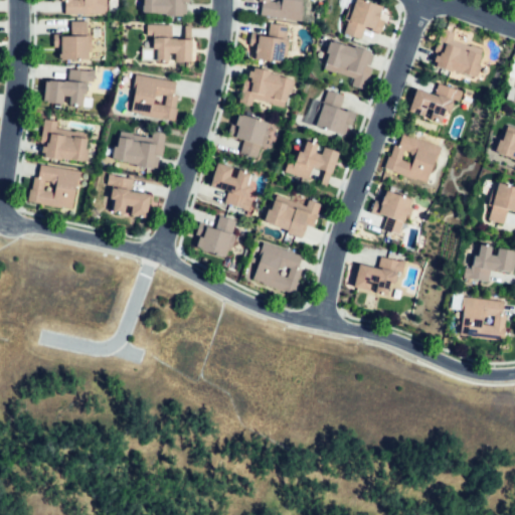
[(103,0),(103,13),(65,13),(65,3),(81,3),(81,0),(103,0)]
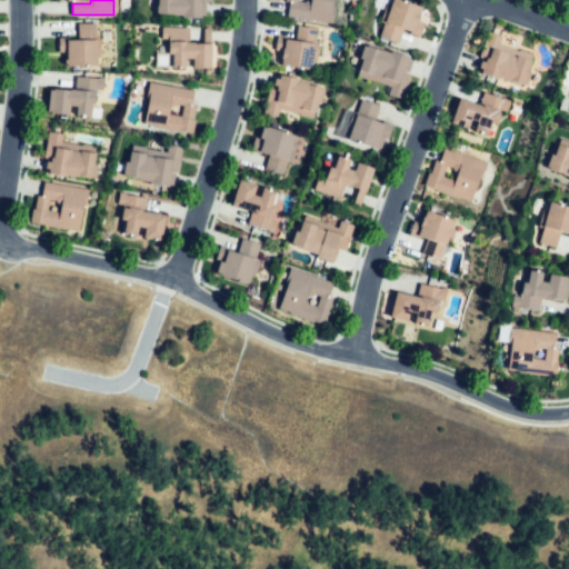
[(207,0),(207,20),(156,18),(156,0),(207,0)]
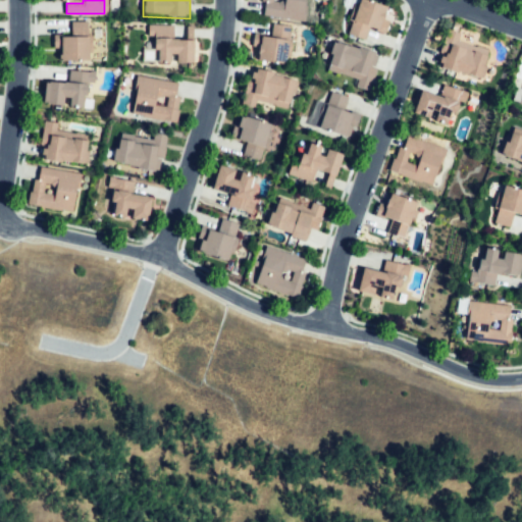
[(306,0),(305,17),(267,14),(268,3),(284,5),(284,0),(306,0)]
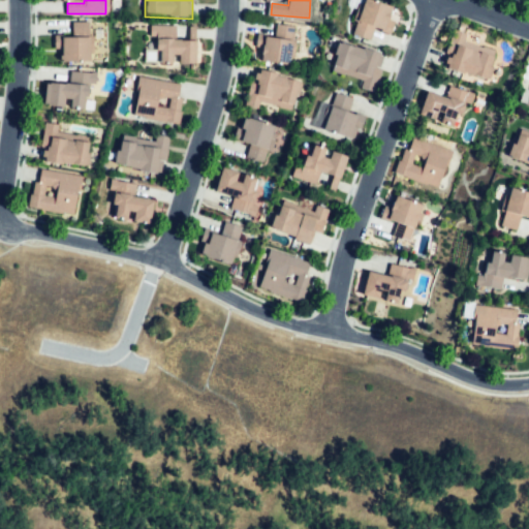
[(402,7),(379,0),(362,0),(351,33),(368,38),(373,22),(395,29),(402,7)]
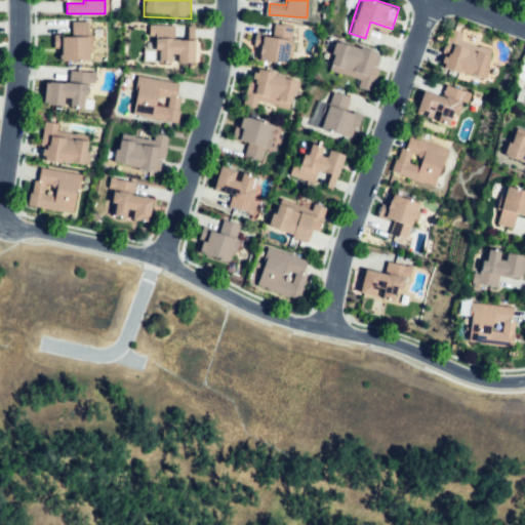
[(94,21),(91,61),(63,58),(63,46),(52,45),(52,33),(70,34),(71,19),(94,21)]
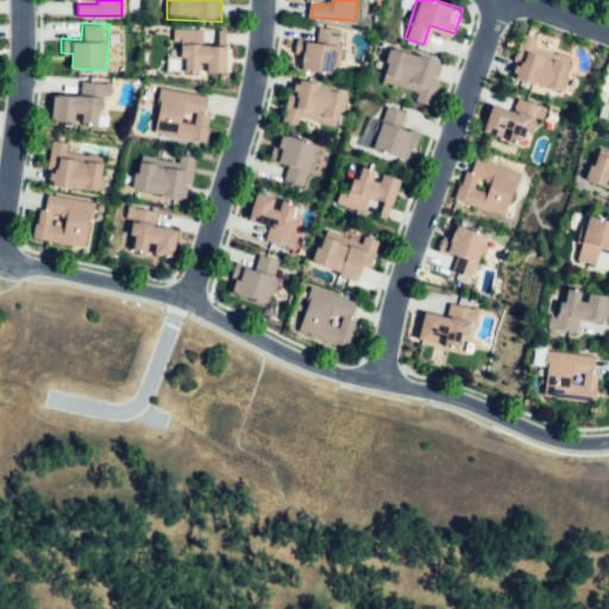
[(296,37),(315,42),(318,29),(344,33),(336,74),(302,67),(303,61),(293,58),(296,37)]
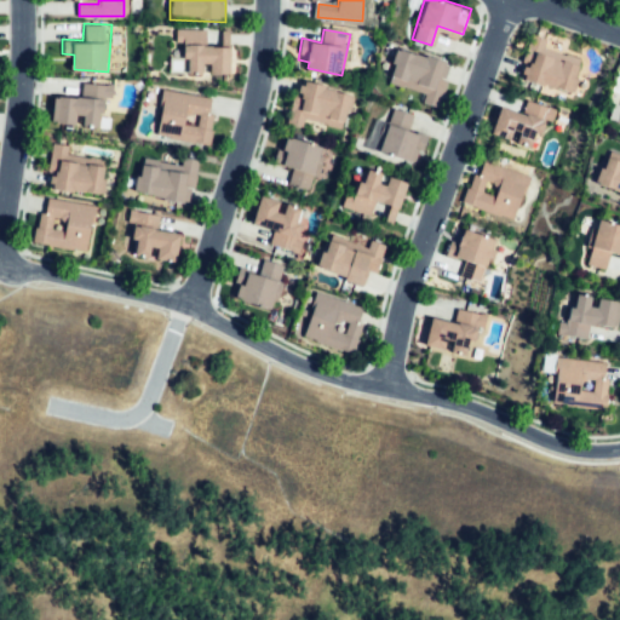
[(174,32),(174,59),(191,59),(193,78),(229,76),(228,47),(212,47),(212,30),(174,32)]
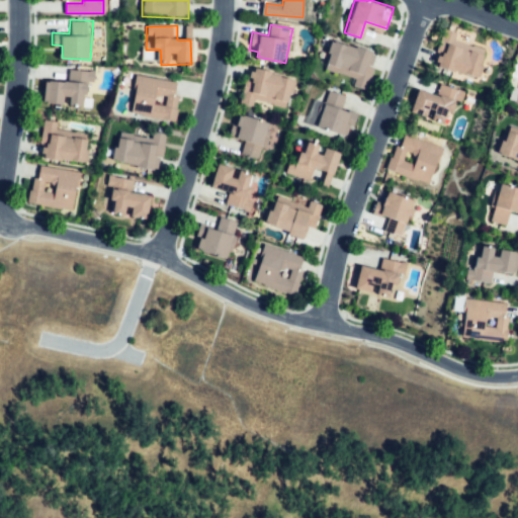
[(444,27),(435,52),(441,55),(437,66),(481,82),(489,58),(458,47),(462,34),(444,27)]
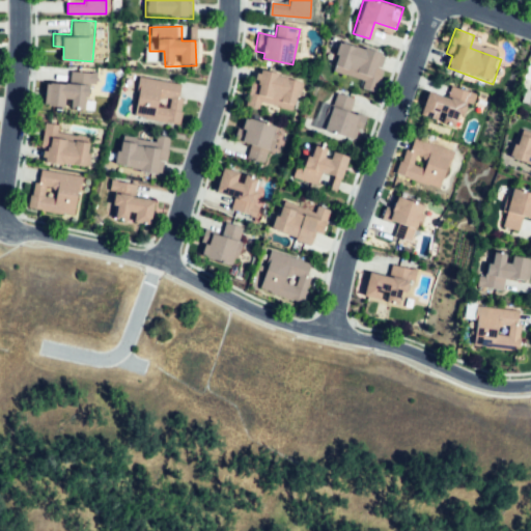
[(338,43),(385,57),(373,94),(358,89),(361,78),(330,68),(338,43)]
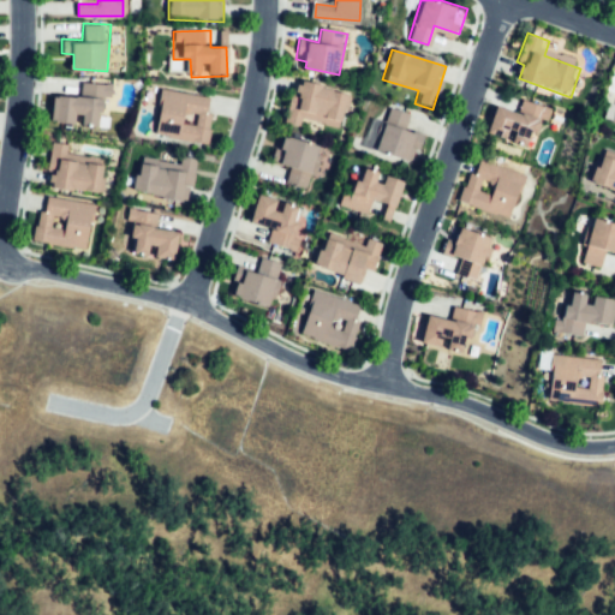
[(111,88),(105,126),(49,117),(53,91),(75,95),(77,82),(111,88)]
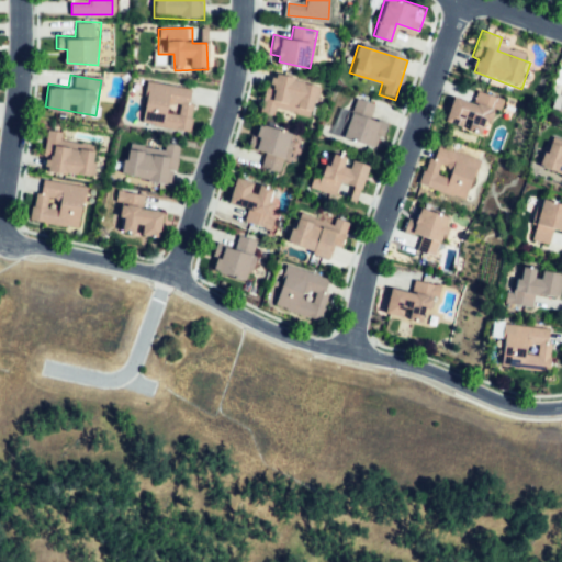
[(318,91),(268,75),(256,111),(277,117),(280,107),(311,117),(318,91)]
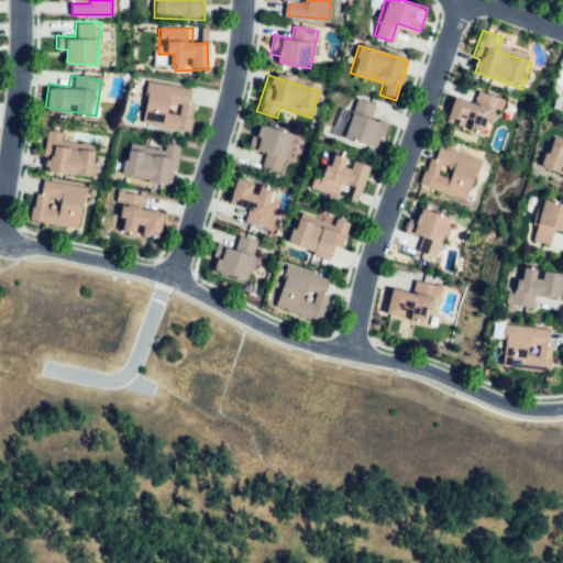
[(146,81),(142,108),(166,112),(164,124),(188,129),(195,89),(146,81)]
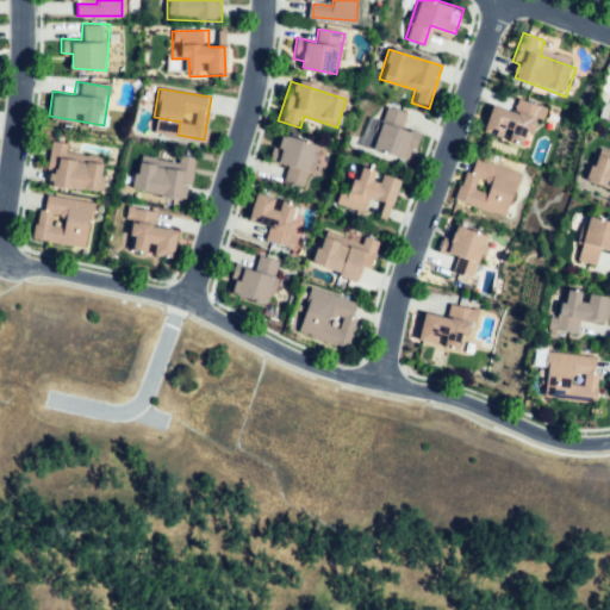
[(551,107),(536,149),(485,132),(493,106),(506,111),(511,94),(551,107)]
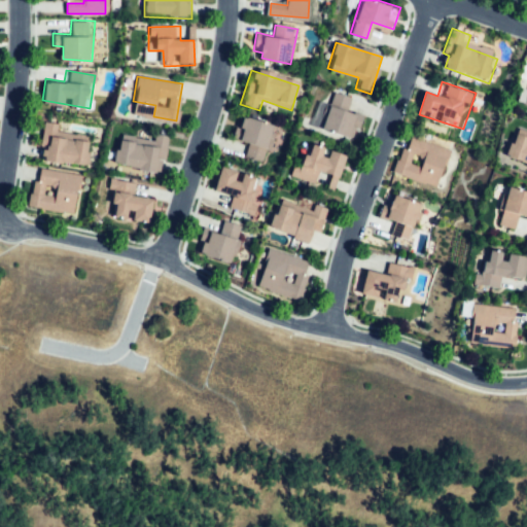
[(320,101),(311,127),(355,141),(363,118),(349,113),(353,100),(332,94),(329,104),(320,101)]
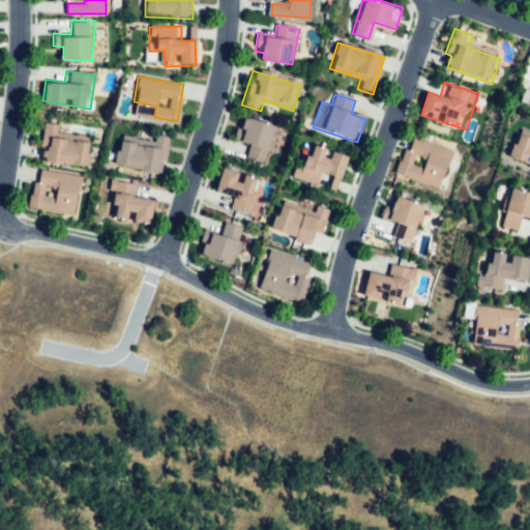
[(278,124),(266,163),(246,156),(251,146),(230,140),(234,126),(242,128),(246,114),(278,124)]
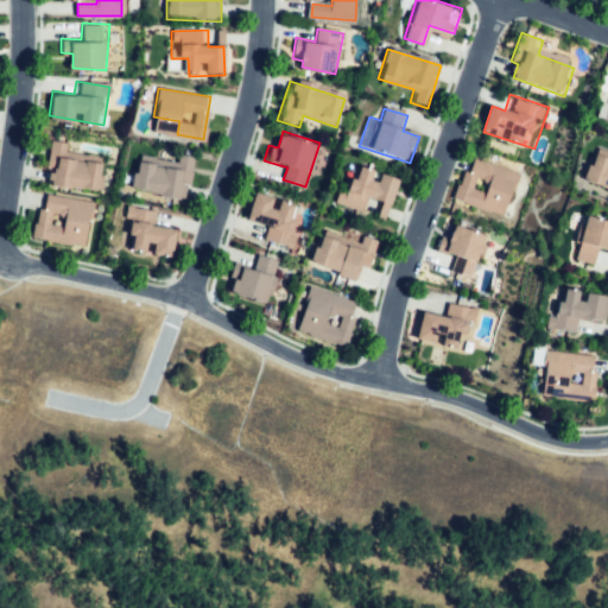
[(48,152),(46,165),(55,166),(52,184),(100,190),(103,165),(67,160),(69,143),(49,140),(48,152)]
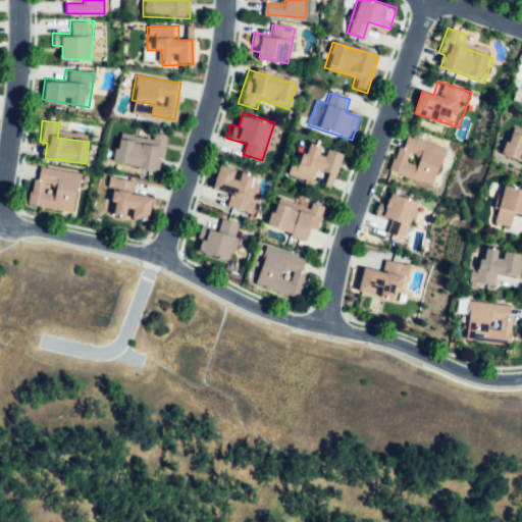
[(407,131),(446,146),(430,186),(392,170),(407,131)]
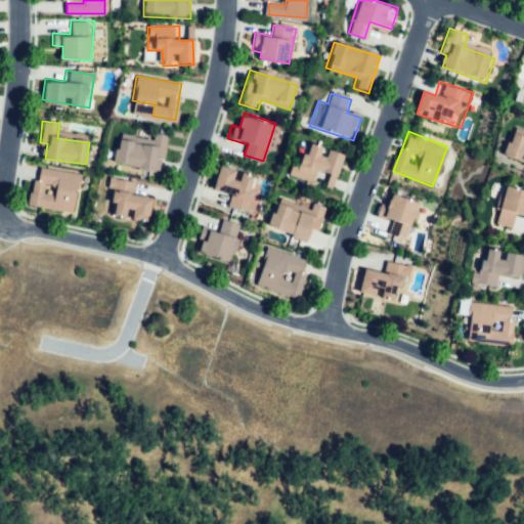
[(119,140),(114,165),(159,174),(167,136),(148,132),(146,145),(119,140)]
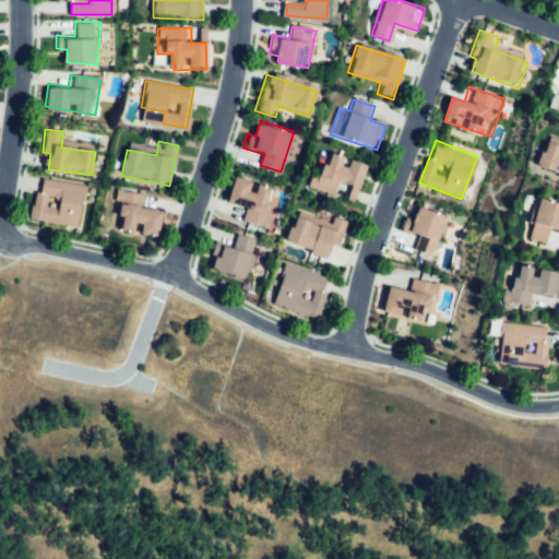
[(536,168),(558,175),(558,146),(545,142),(536,168)]
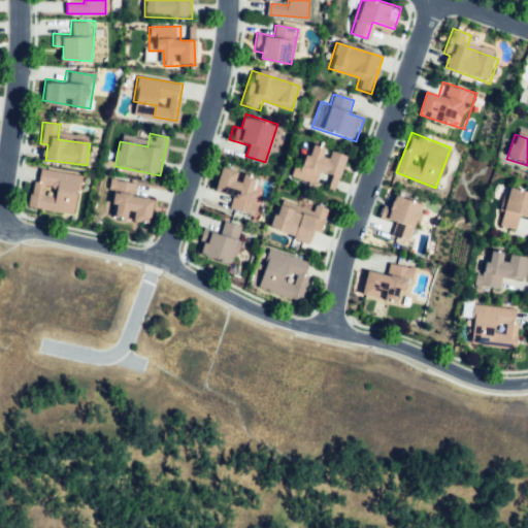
[(348,155),(333,193),(291,176),(300,153),(310,157),(316,142),(348,155)]
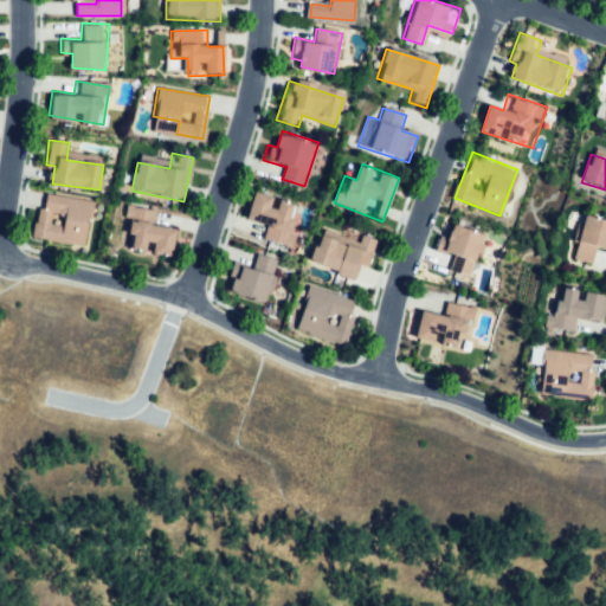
[(262,193),(271,197),(268,206),(277,210),(279,201),(294,206),(289,219),(296,221),(287,247),(263,238),(268,225),(247,218),(258,192),(262,193)]
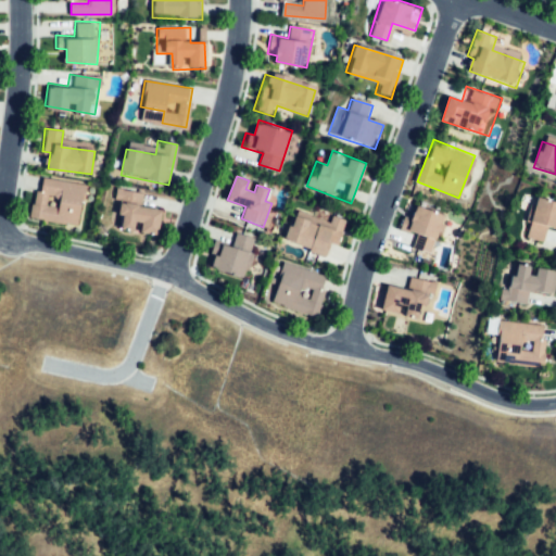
[(40,178),(88,188),(79,229),(32,219),(40,178)]
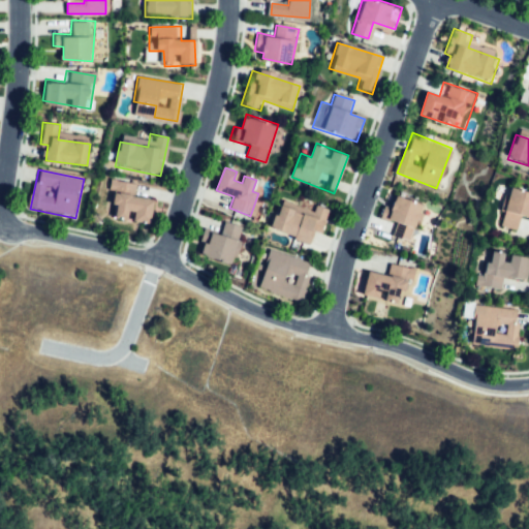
[(110,180),(101,220),(151,231),(157,205),(134,199),(136,186),(110,180)]
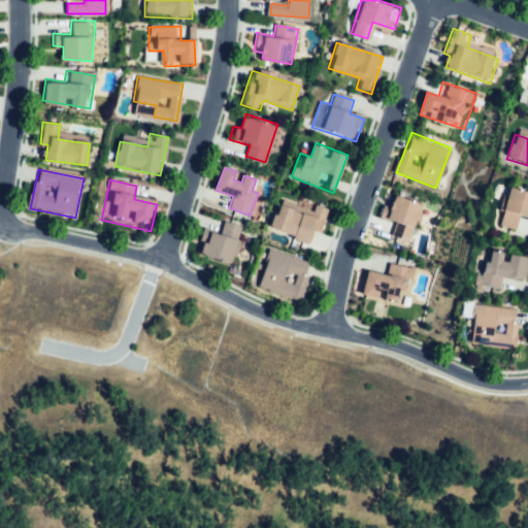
[(497,225),(502,206),(506,208),(513,189),(527,193),(527,220),(522,218),(517,231),(497,225)]
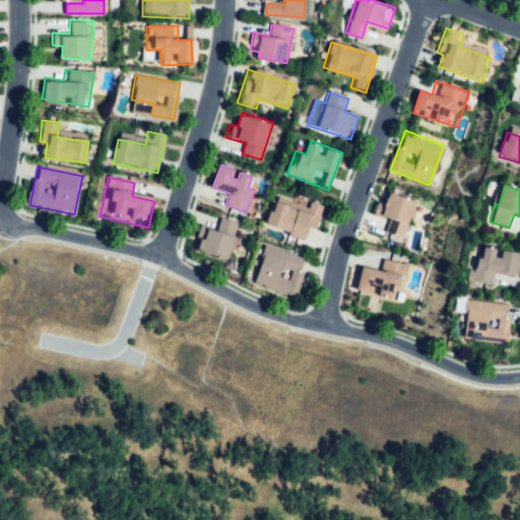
[(386,192),(414,199),(404,240),(391,236),(395,220),(374,215),(377,204),(383,205),(386,192)]
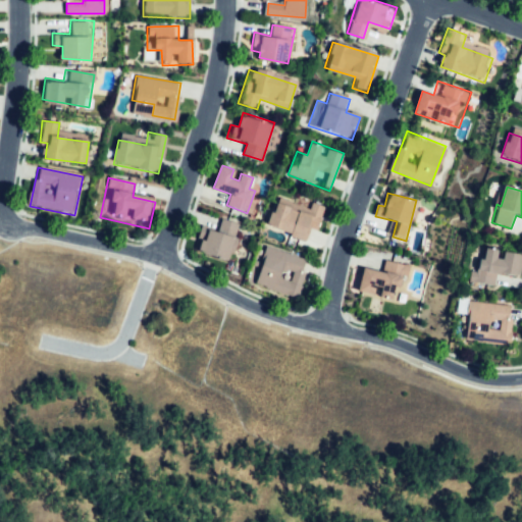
[(276,204),(288,208),(293,197),(324,209),(315,229),(309,227),(302,244),(266,228),(276,204)]
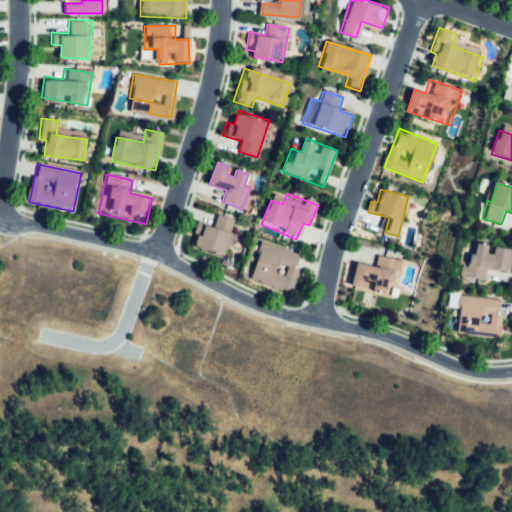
[(237,223),(225,257),(188,244),(195,223),(209,228),(213,215),(237,223)]
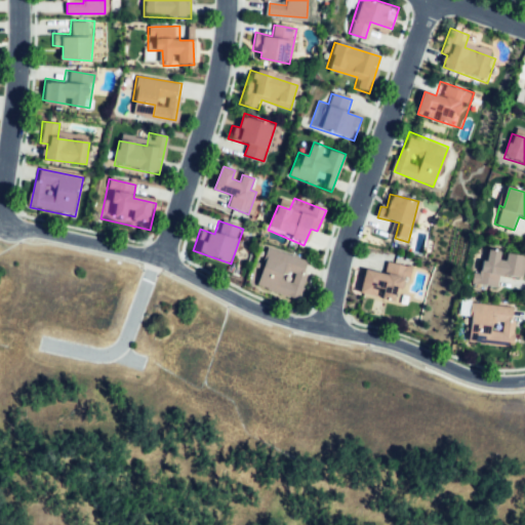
[(309,261),(268,249),(256,287),(296,300),(309,261)]
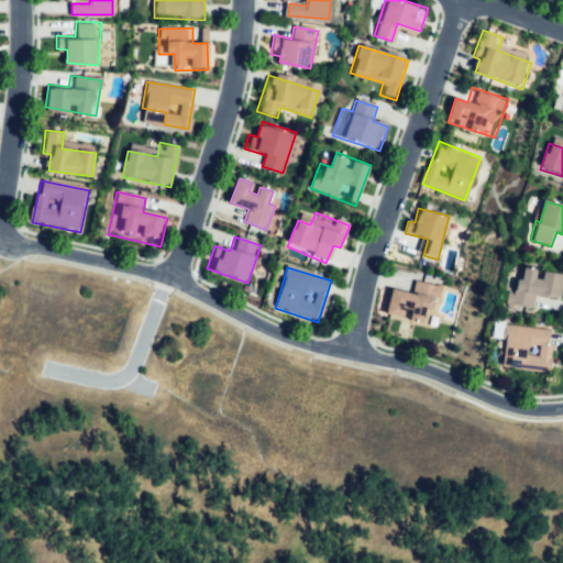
[(507,305),(533,309),(536,296),(559,300),(562,277),(545,275),(544,284),(537,283),(538,274),(523,271),(521,283),(514,282),(512,295),(508,294),(507,305)]
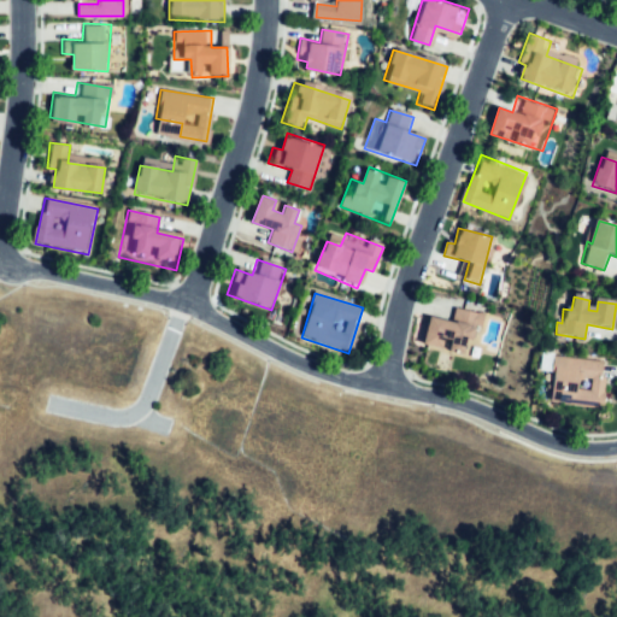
[(485,315),(474,360),(423,348),(430,319),(453,324),(458,307),(485,315)]
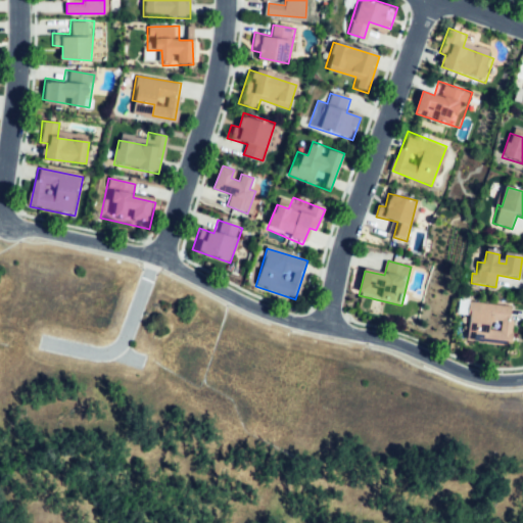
[(514,308),(471,303),(466,341),(509,346),(514,308)]
